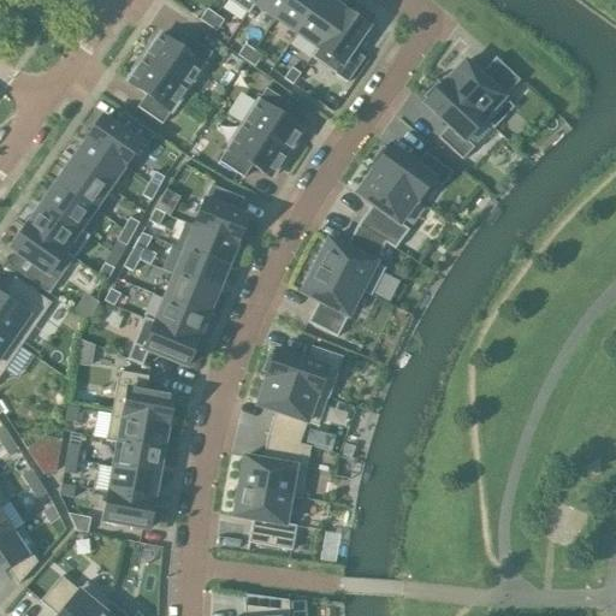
[(256,0),(227,0),(248,13),(256,0)]
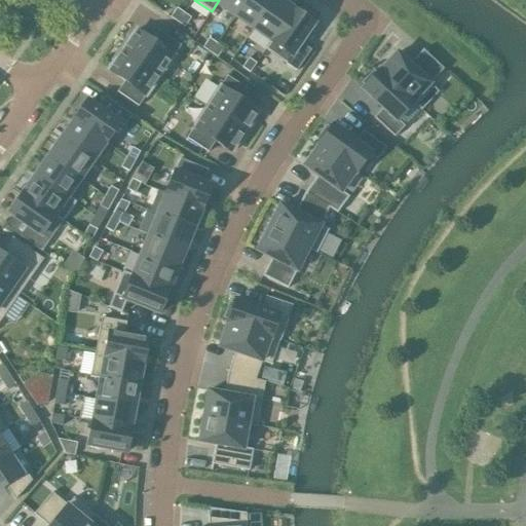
[(247,0),(219,0),(212,11),(213,12),(218,4),(235,16),(247,0)]
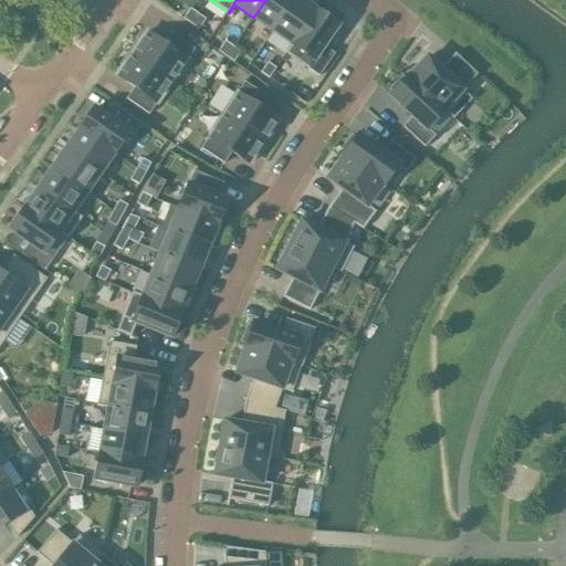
[(294,0),(265,0),(253,18),(273,31),(294,0)]
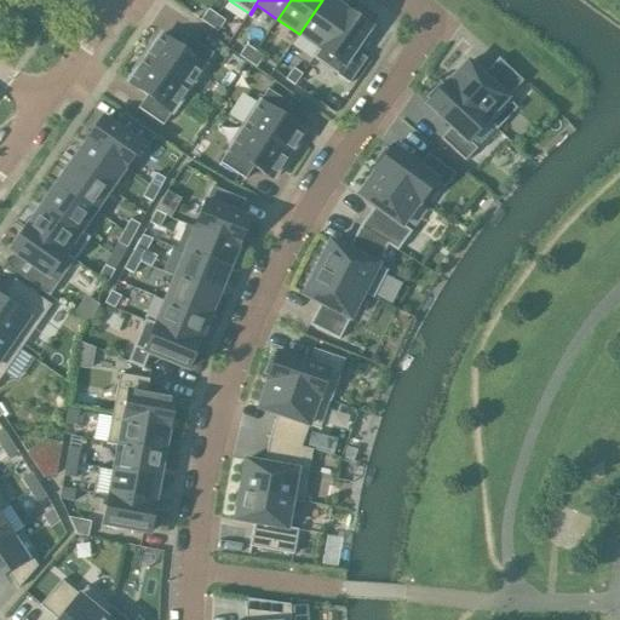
[(346,11),(329,0),(322,0),(299,34),(320,49),(313,58),(314,58),(346,11)]
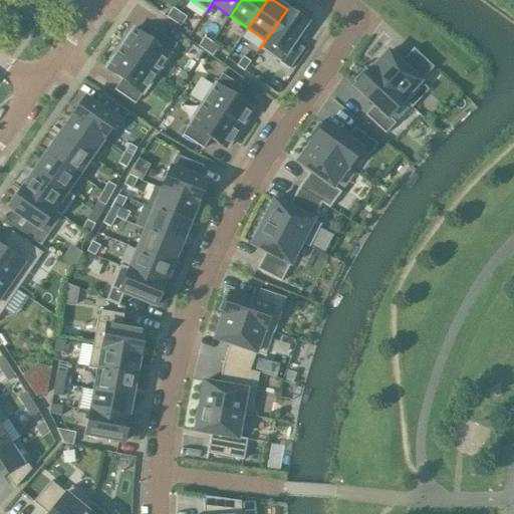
[(180,12),(173,8),(167,17),(173,22),(180,12)]
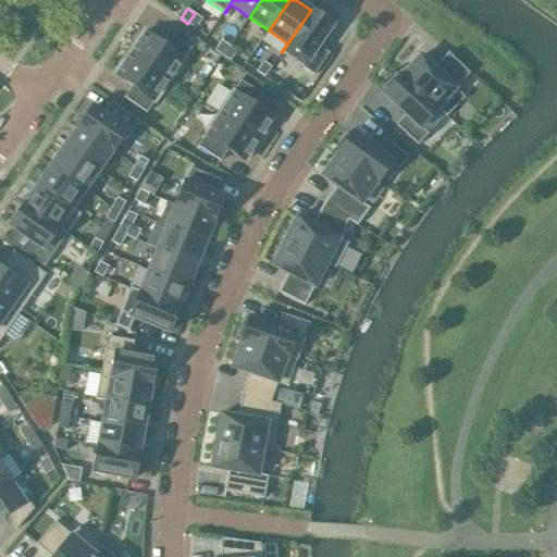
[(333,25),(311,10),(282,52),(302,67),(319,46),(333,25)]
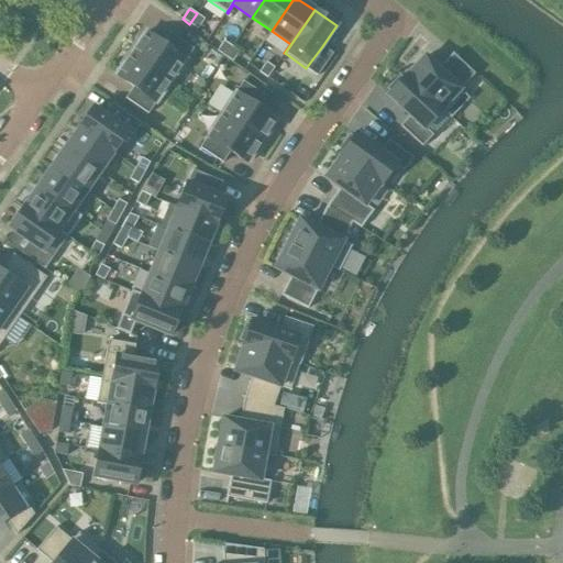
[(205,19),(197,13),(189,24),(198,30),(205,19)]
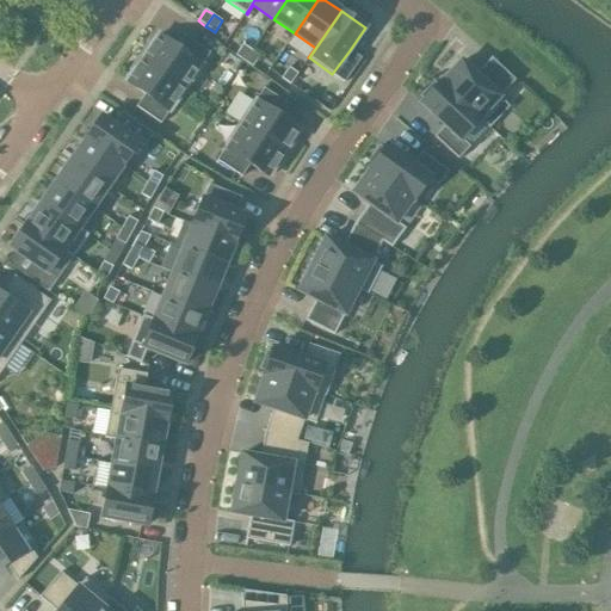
[(177,48),(159,35),(152,44),(149,42),(140,56),(185,88),(202,65),(177,48)]
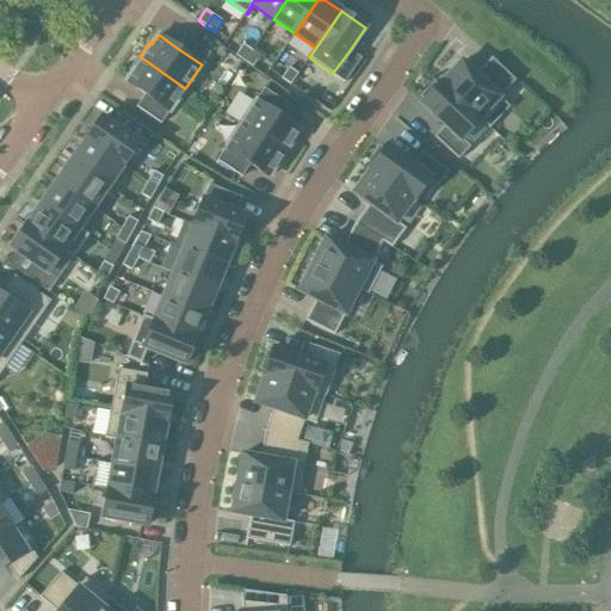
[(185,36),(177,48),(202,65),(210,53),(185,36)]
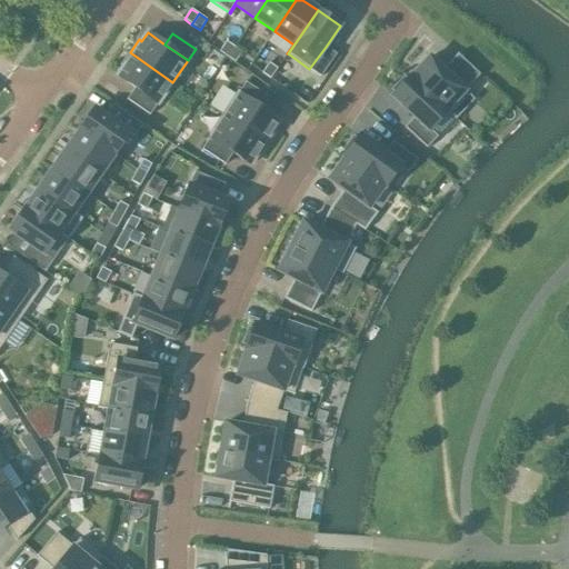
[(235,47),(227,41),(219,51),(227,57),(235,47)]
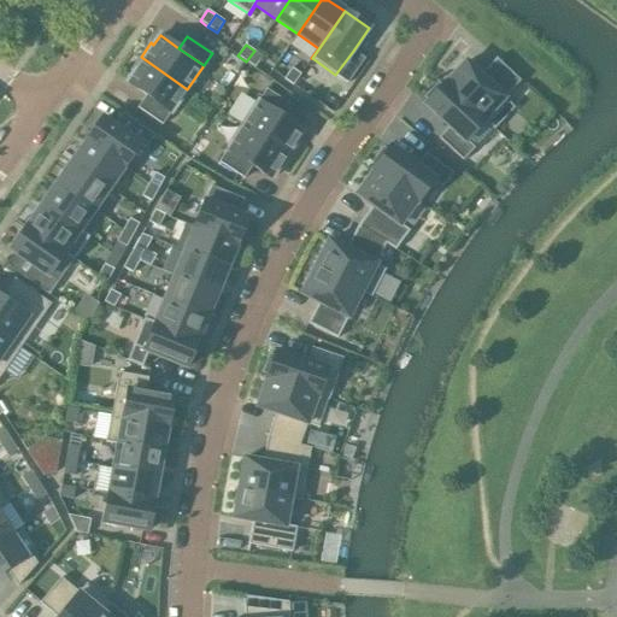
[(263,57),(254,51),(246,62),(254,68),(263,57)]
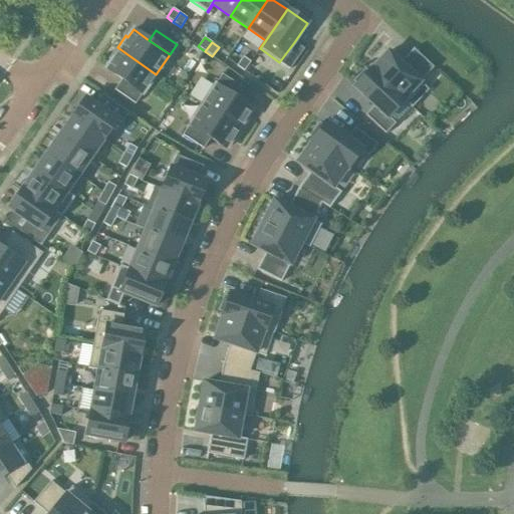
[(298,45),(294,42),(279,62),(290,69),(297,59),(304,49),(298,45)]
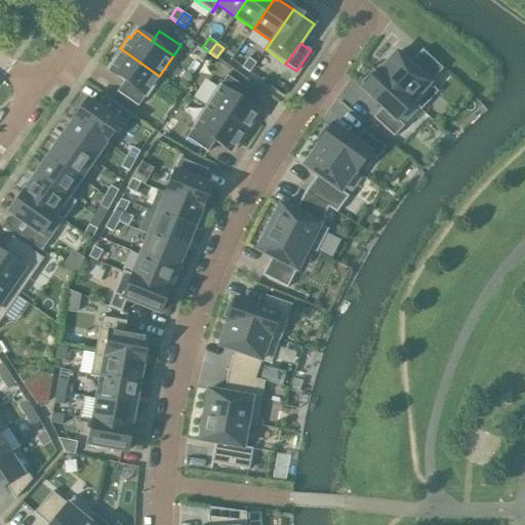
[(159,76),(120,48),(111,61),(114,63),(108,70),(124,81),(146,95),(159,76)]
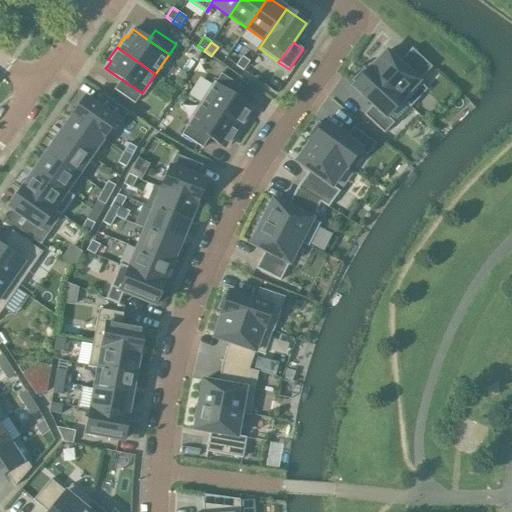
[(431,67),(411,49),(403,57),(413,67),(408,72),(418,81),(431,67)]
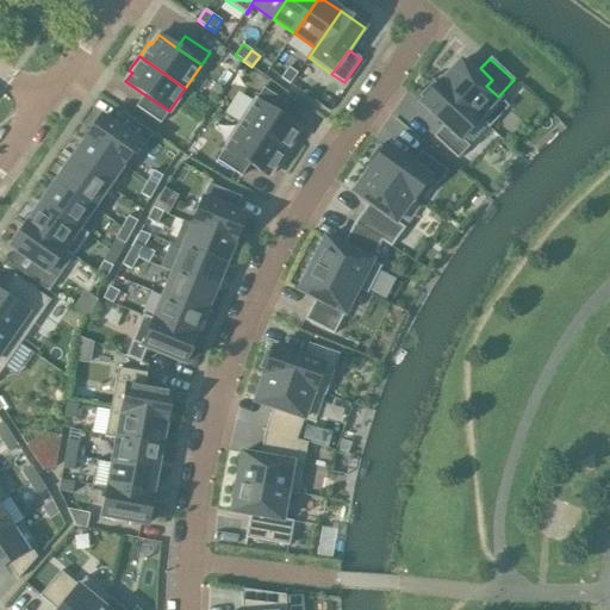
[(492,80),(480,68),(474,75),(460,62),(441,82),(440,81),(440,82),(479,119),(498,97),(486,86),(492,80)]
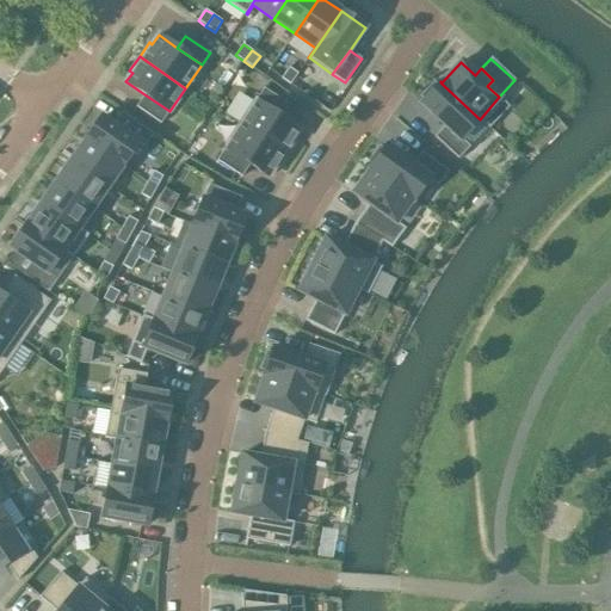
[(298,74),(289,67),(282,79),(290,85),(298,74)]
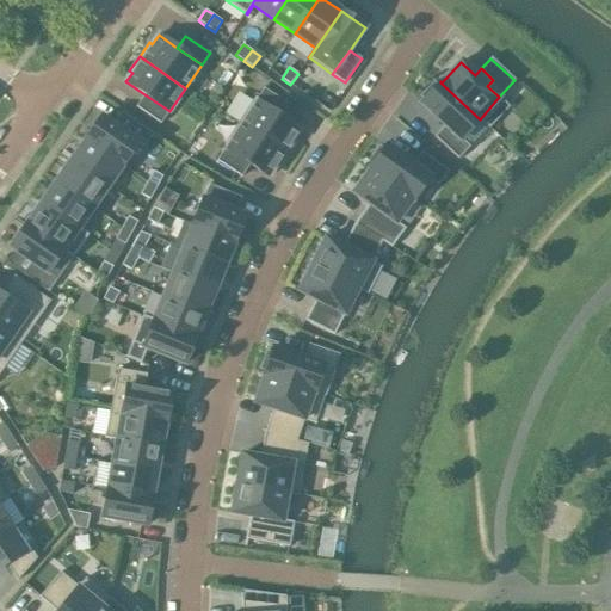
[(480,119),(440,82),(437,86),(433,82),(421,97),(425,99),(421,104),(445,125),(461,140),(462,139),(480,119)]
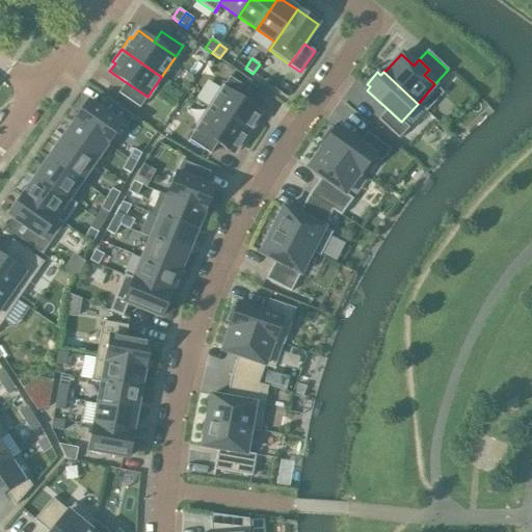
[(230,77),(222,87),(244,102),(251,90),(230,77)]
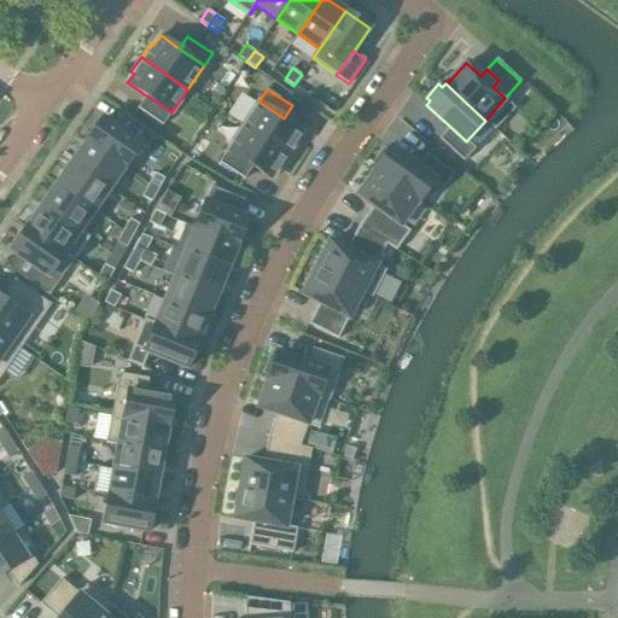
[(172,112),(146,95),(138,108),(163,126),(172,112)]
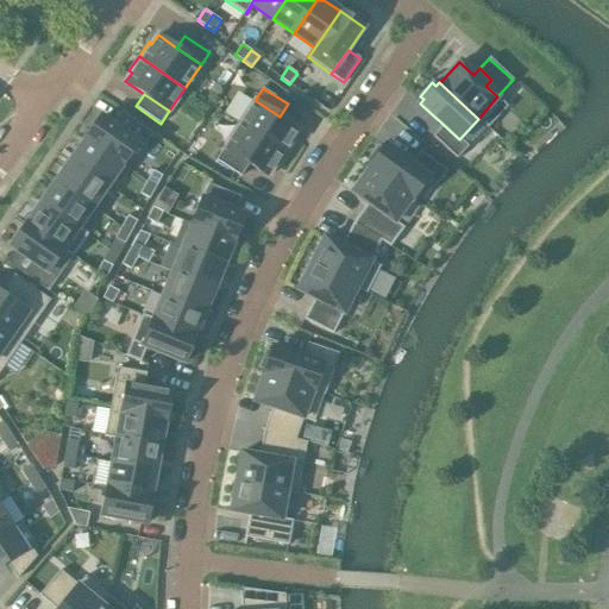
[(280,117),(255,100),(239,124),(287,155),(295,140),(293,138),(299,129),(280,117)]
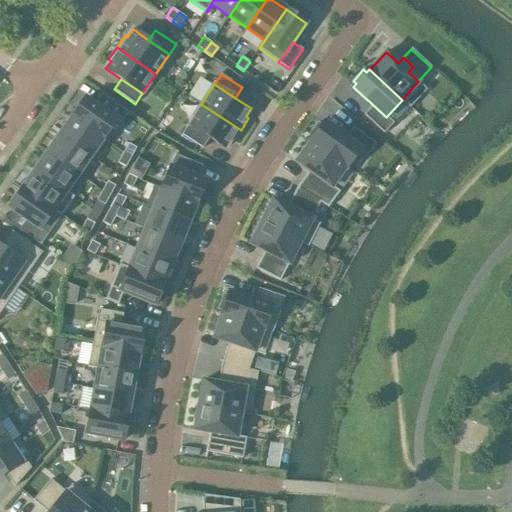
[(116,119),(85,97),(72,117),(103,139),(116,119)]
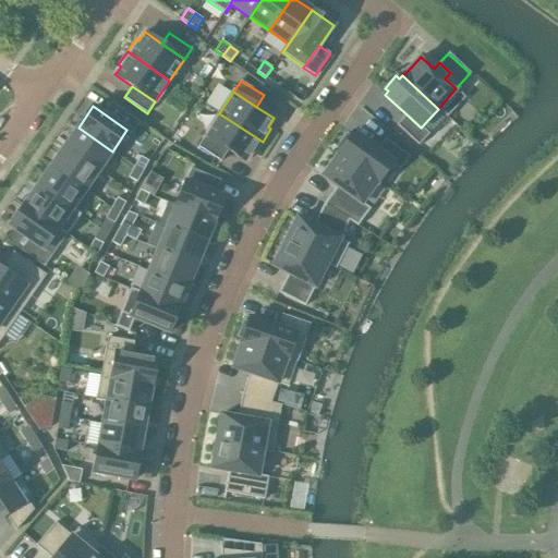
[(263,142),(219,113),(206,135),(228,150),(246,161),(252,153),(254,155),(263,142)]
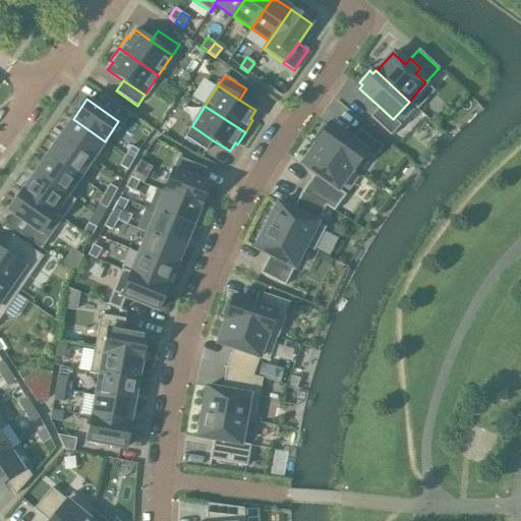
[(393,119),(380,107),(370,117),(391,135),(401,125),(397,122),(394,118),(393,119)]
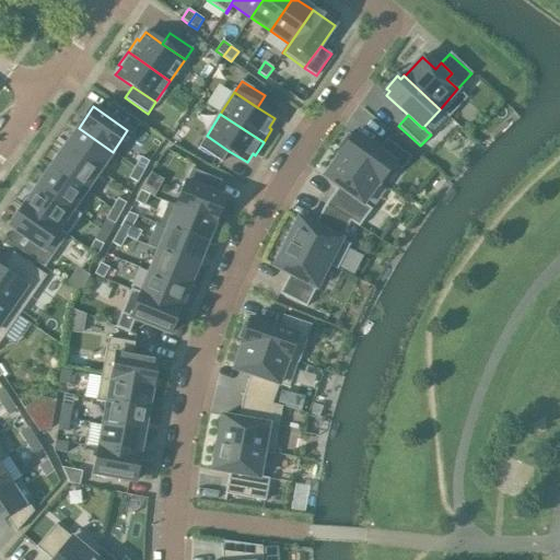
[(113,152),(79,128),(65,148),(98,171),(113,152)]
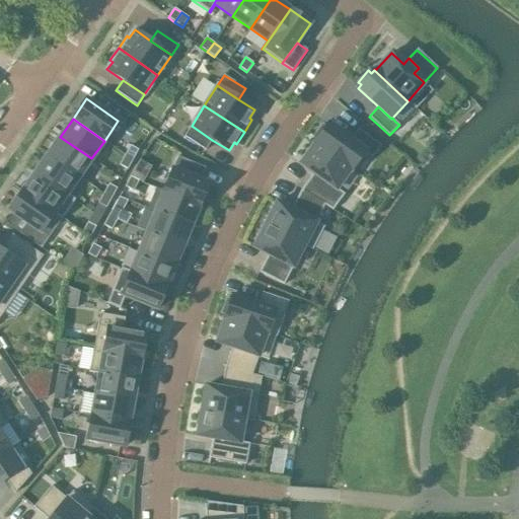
[(325,127),(322,125),(313,138),(316,140),(314,143),(351,169),(364,151),(365,150),(351,140),(328,123),(325,127)]
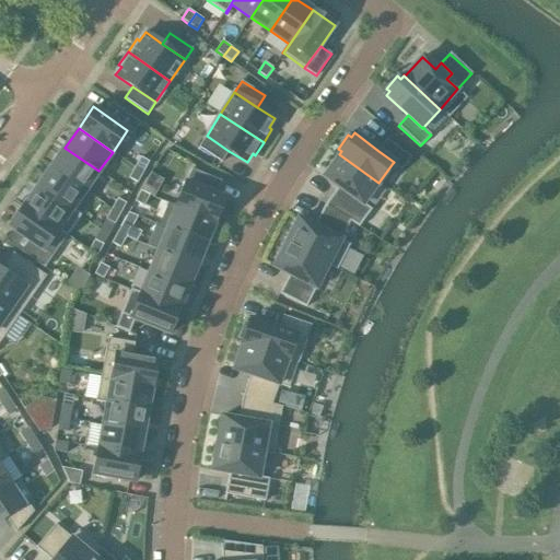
[(229,151),(207,136),(199,148),(222,162),(229,151)]
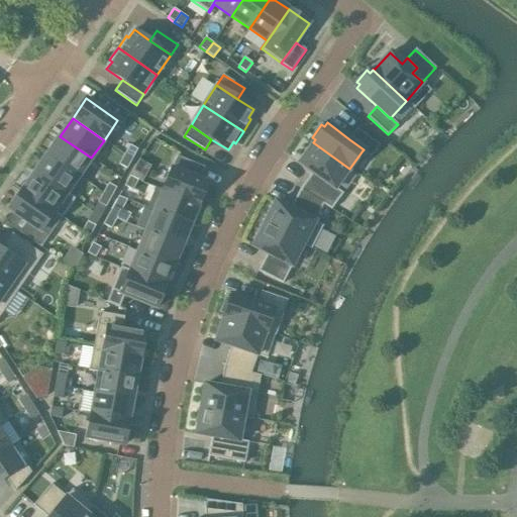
[(380,145),(356,128),(354,131),(349,139),(364,149),(363,150),(371,157),(380,145)]
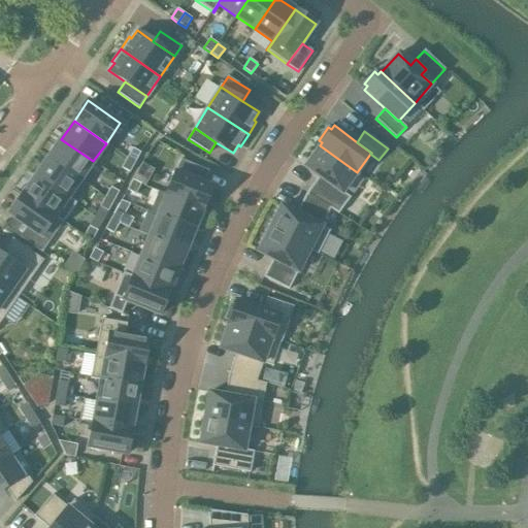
[(93,161),(61,139),(48,157),(80,179),(93,161)]
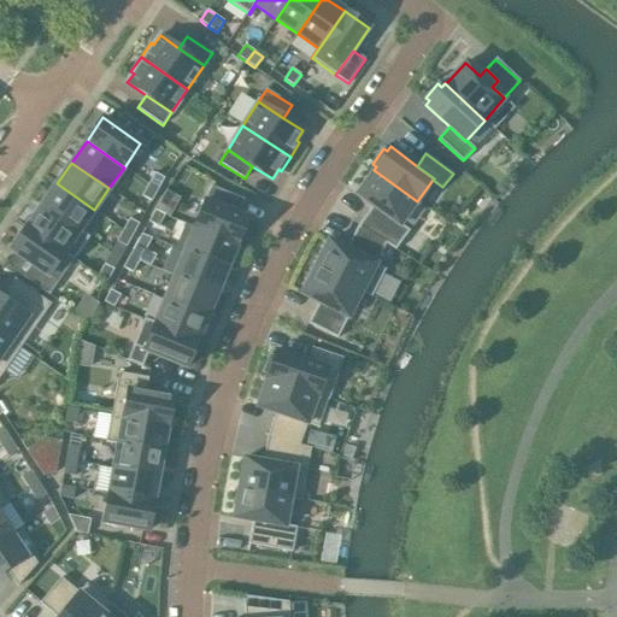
[(374,171),(357,194),(372,206),(369,211),(382,222),(387,215),(400,224),(416,201),(417,203),(417,201),(374,170),(372,170),(374,171)]
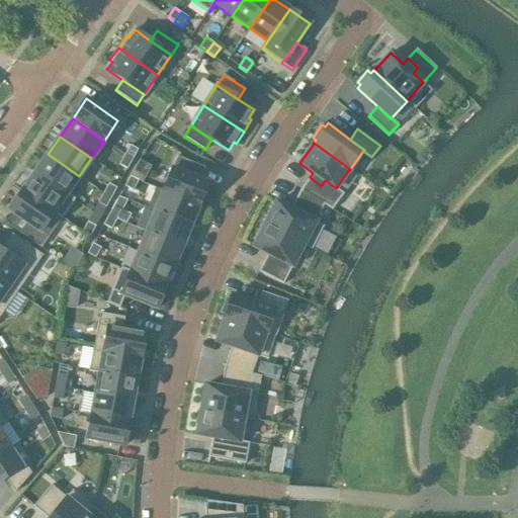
[(138,150),(130,145),(124,155),(133,159),(138,150)]
